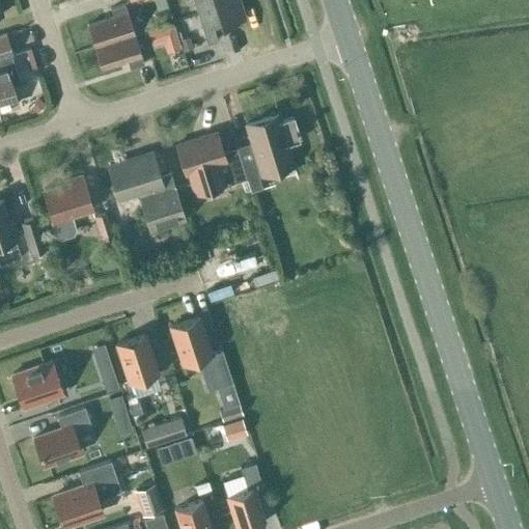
[(193,0),(198,16),(241,2),(240,0),(193,0)]
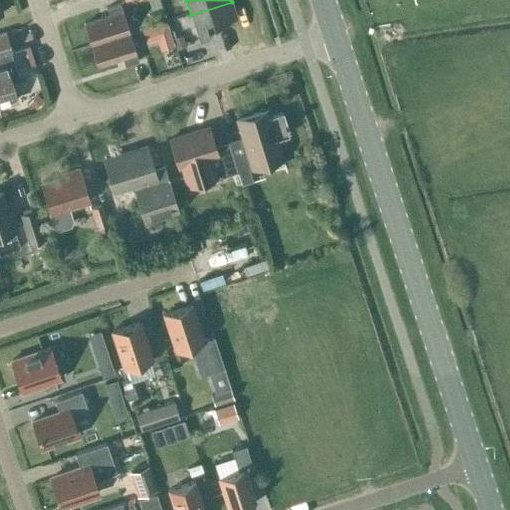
[(238,18),(232,2),(191,15),(201,44),(211,41),(207,29),(239,19),(238,18)]
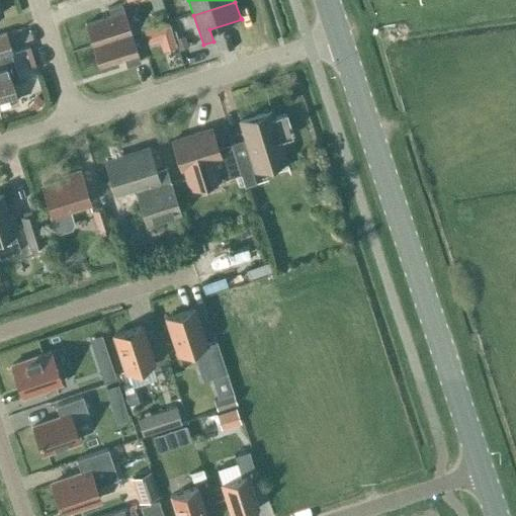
[(93,48),(133,34),(125,13),(122,6),(109,10),(111,18),(86,26),(93,48)]
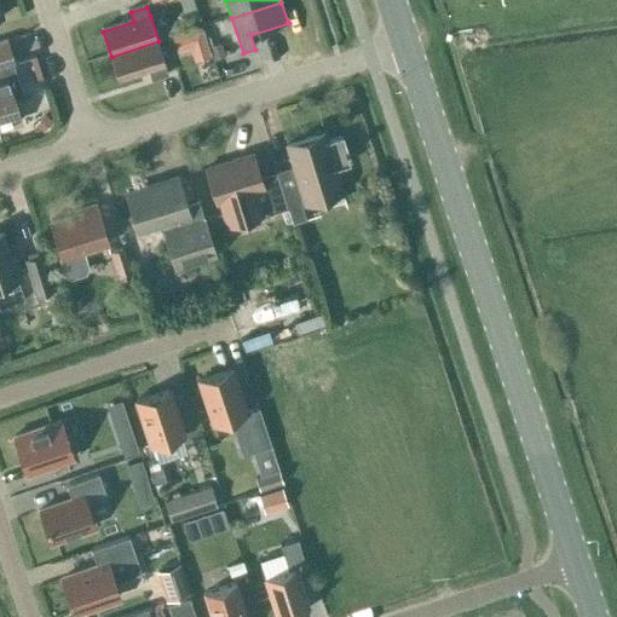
[(203,28),(174,38),(179,52),(192,47),(197,61),(212,56),(203,28)]
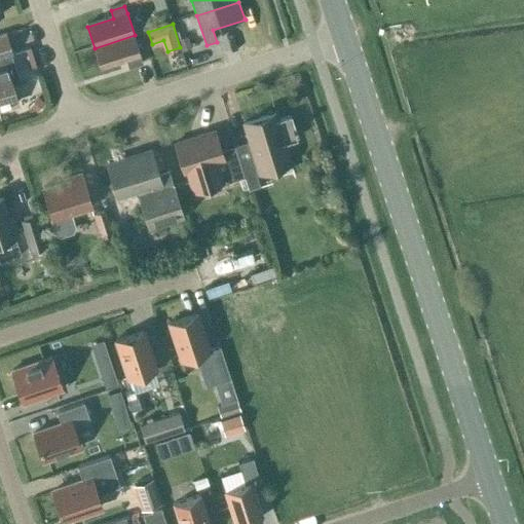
[(0,110),(20,104),(13,86),(22,83),(6,35),(0,36),(0,110)]
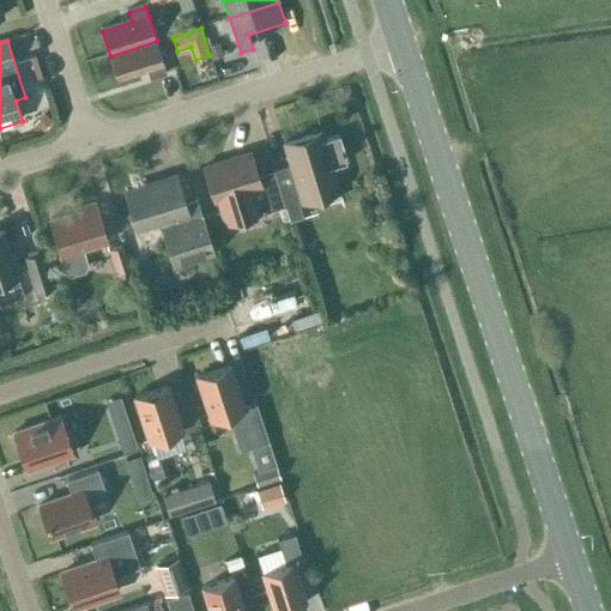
[(165,66),(157,41),(110,56),(119,82),(149,72),(151,82),(168,76),(164,66),(165,66)]
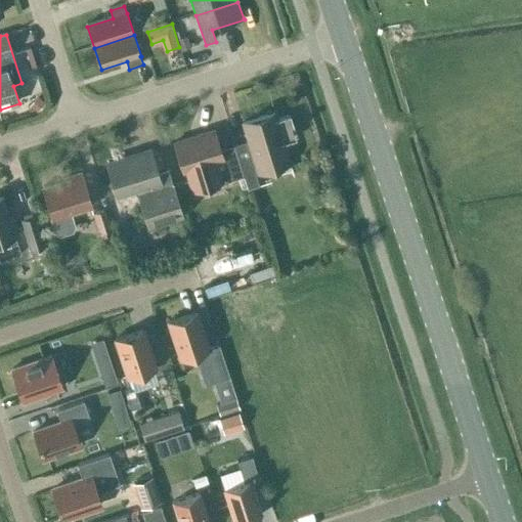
[(187,37),(179,40),(182,50),(191,47),(187,37)]
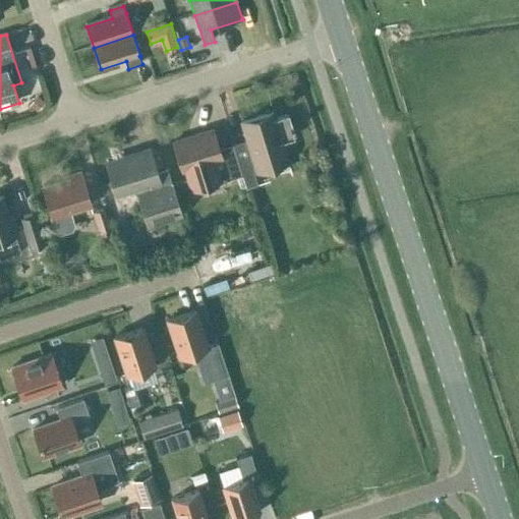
[(31,106),(38,111),(45,101),(38,96),(31,106)]
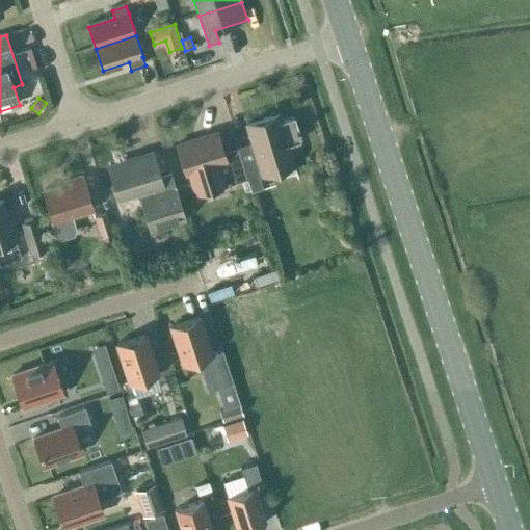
[(238,150),(248,181),(252,193),(264,190),(260,177),(262,177),(263,177),(295,167),(289,147),(301,142),(299,135),(301,134),(300,130),(298,130),(295,118),(282,123),(280,115),(246,125),(253,144),(238,150)]
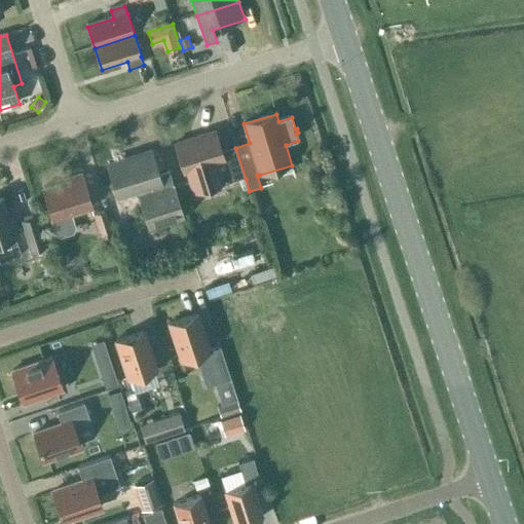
[(246,179),(235,148),(222,152),(216,133),(176,145),(185,174),(188,173),(191,182),(178,186),(181,197),(230,182),(230,183),(246,179)]
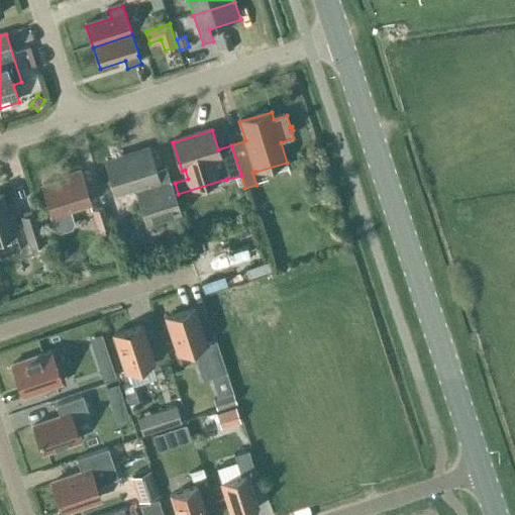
[(166,169),(157,172),(149,149),(106,164),(116,194),(152,183),(155,187),(136,193),(146,225),(181,215),(166,169)]
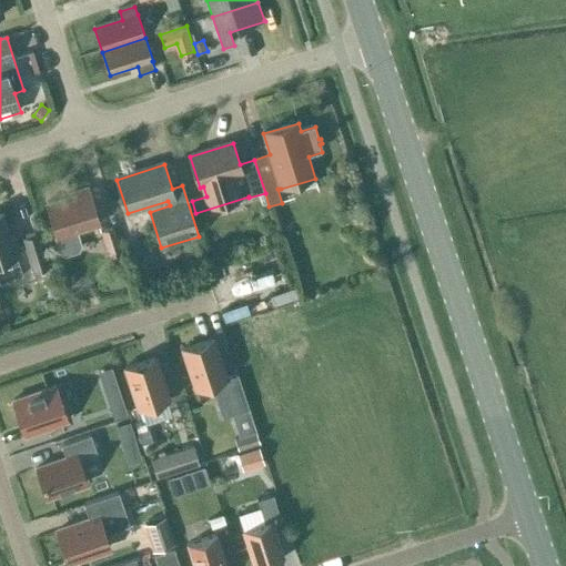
[(82,246),(78,233),(100,226),(89,189),(69,195),(70,198),(48,205),(58,240),(56,241),(60,254),(66,258),(79,253),(82,246)]
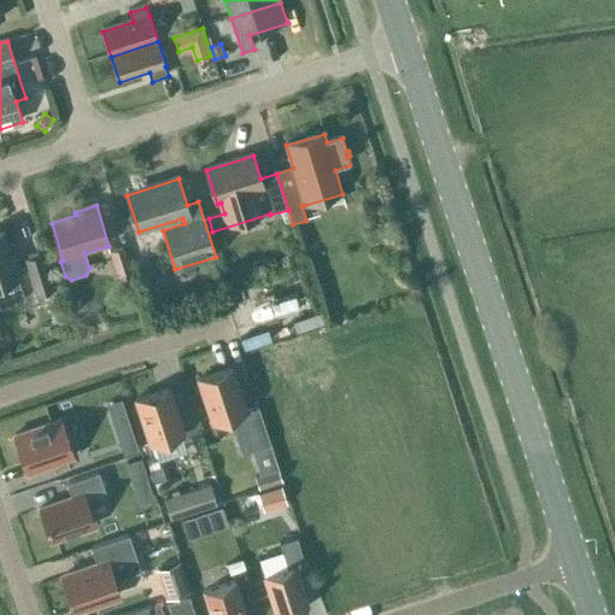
[(4,234),(0,234),(0,309),(25,302),(10,255),(10,253),(4,234)]
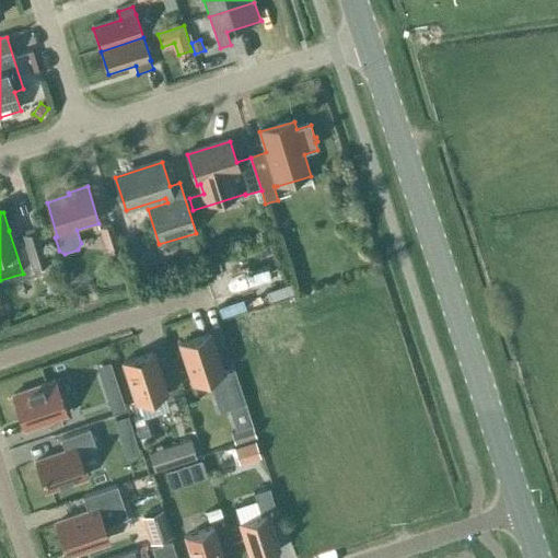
[(109,257),(123,253),(114,225),(101,230),(109,257)]
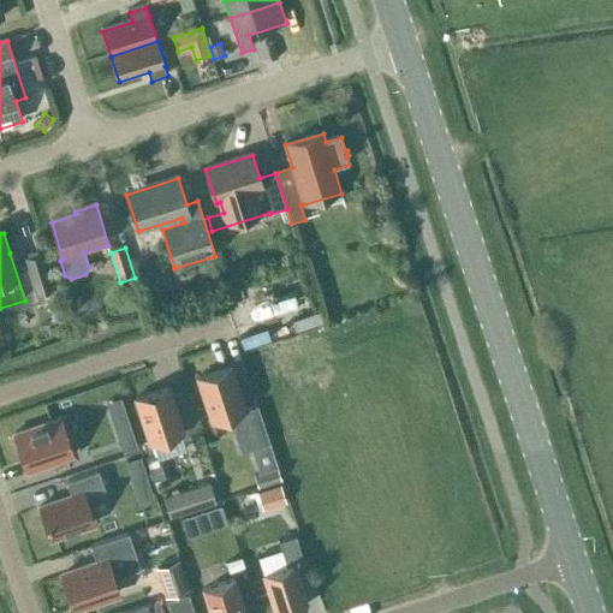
[(43,253),(24,259),(55,291),(43,253)]
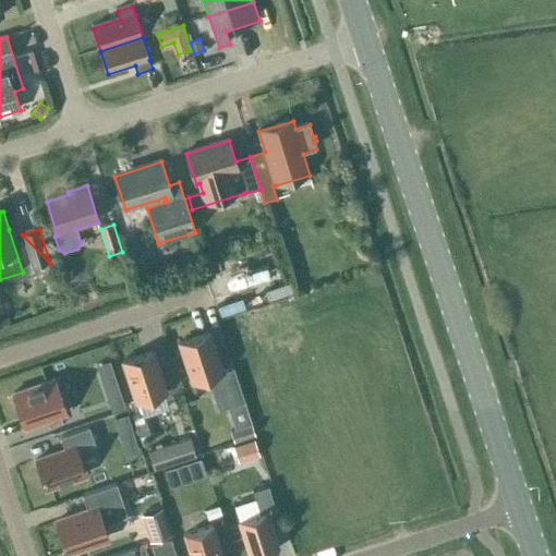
[(221,301),(226,311),(238,305),(234,295),(221,301)]
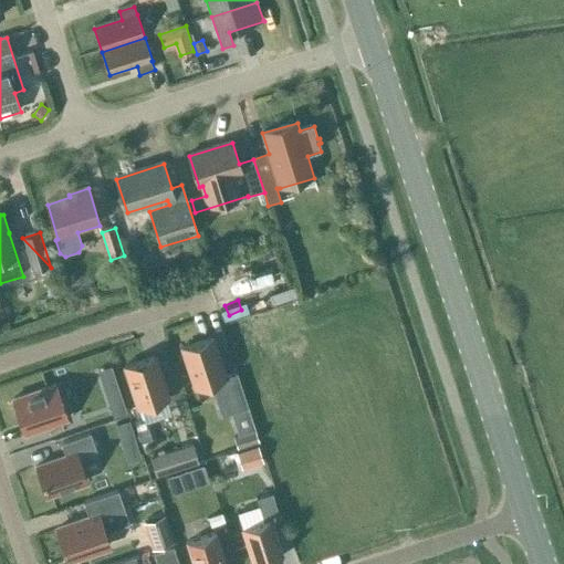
[(212,340),(184,350),(197,389),(211,384),(222,418),(232,415),(250,409),(239,375),(226,379),(212,340)]
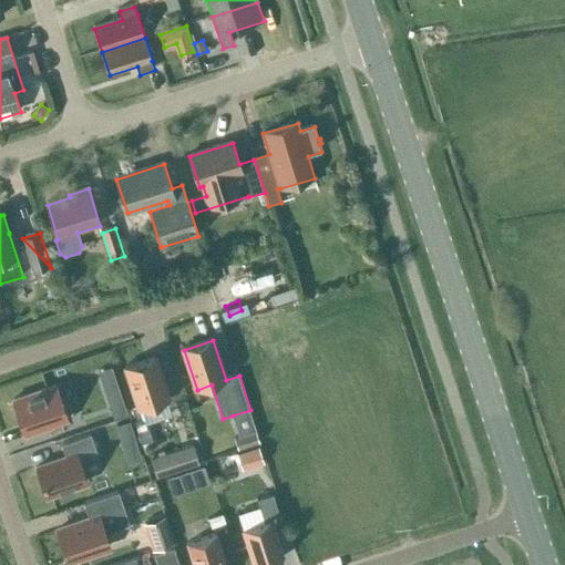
[(155,359),(126,369),(141,410),(168,401),(155,359)]
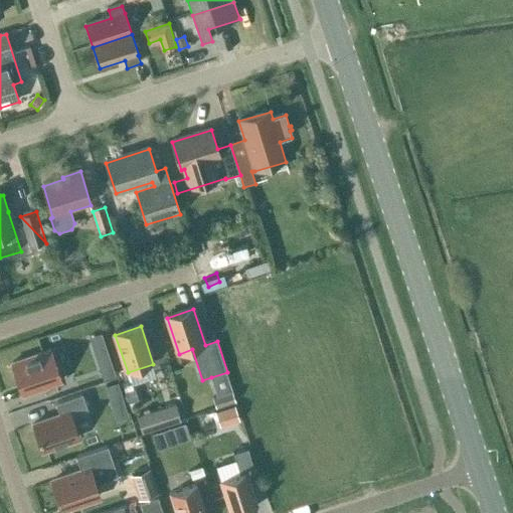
[(63,381),(53,351),(14,364),(25,394),(63,381)]
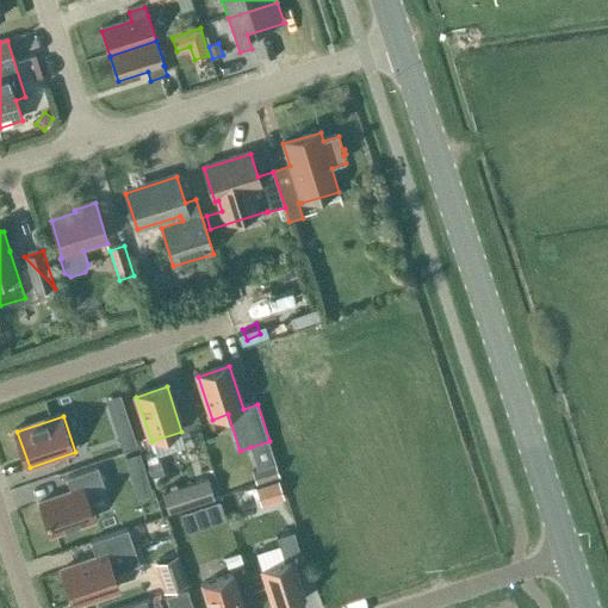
[(115,423),(124,450),(138,445),(130,419),(115,423)]
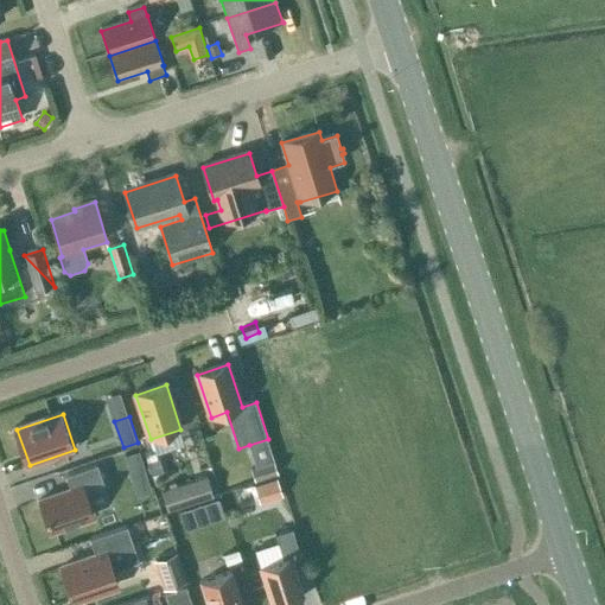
[(131,471),(145,466),(140,452),(126,457),(131,471)]
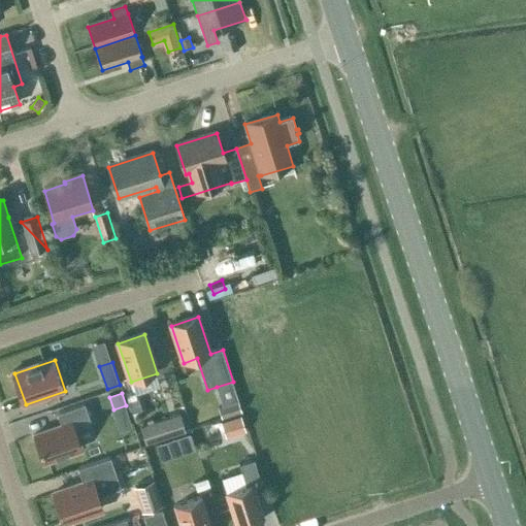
[(138,401),(129,404),(132,415),(141,413),(138,401)]
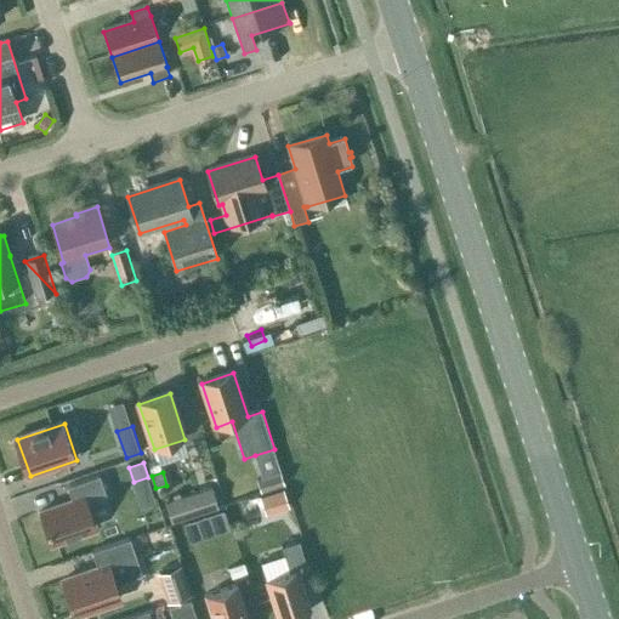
[(263,481),(259,482),(262,493),(287,484),(283,475),(263,481)]
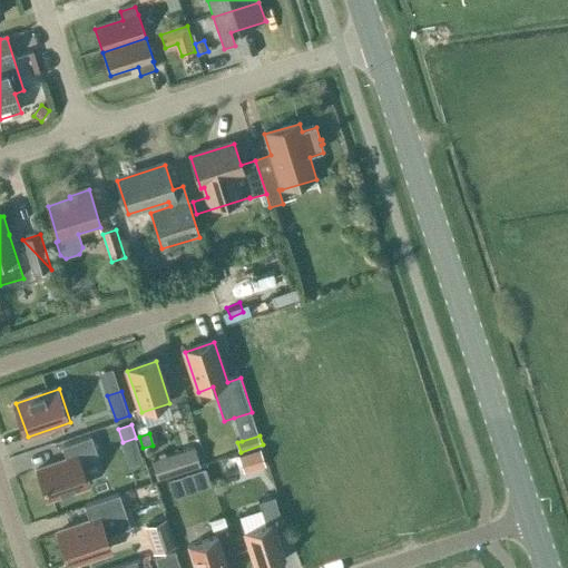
[(98,453),(94,438),(65,448),(68,460),(38,471),(47,500),(88,486),(80,460),(98,453)]
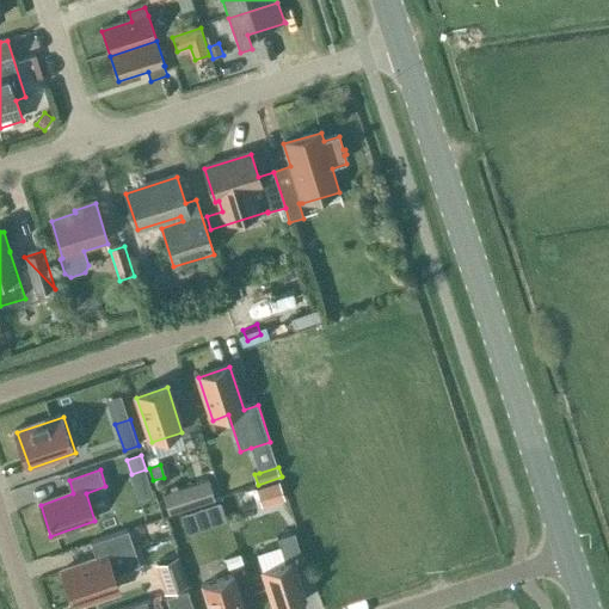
[(209,483),(164,497),(170,516),(215,500),(209,483)]
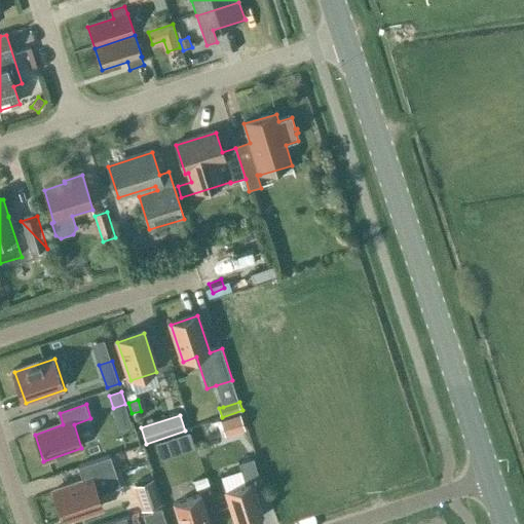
[(241,415),(221,422),(226,438),(247,431),(241,415)]
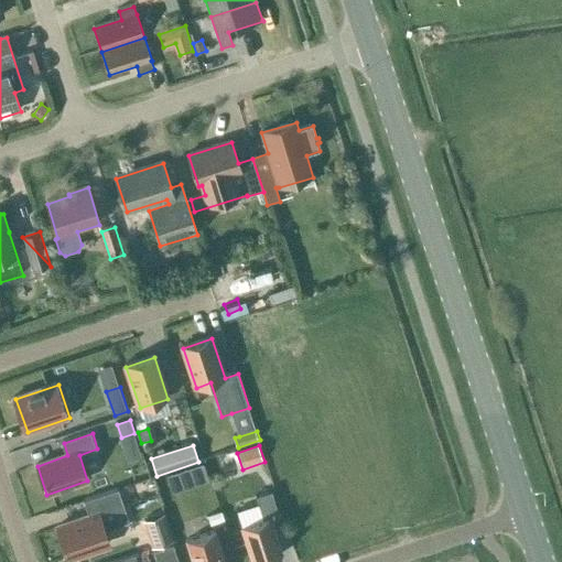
[(129,522),(119,490),(84,501),(89,518),(57,528),(68,560),(109,546),(105,531),(129,522)]
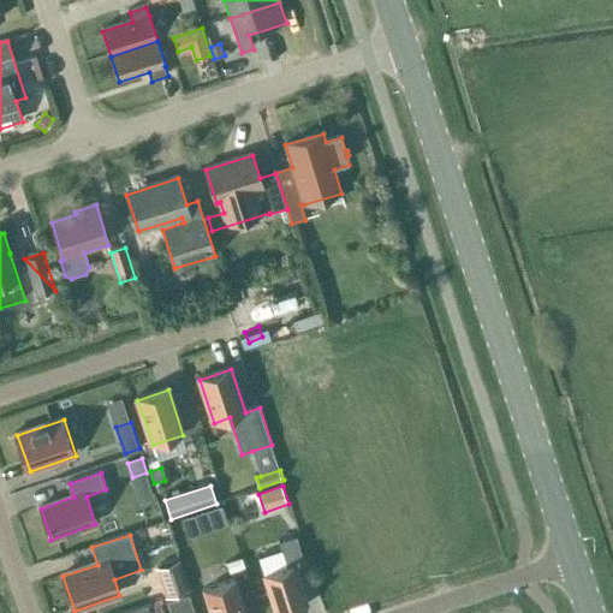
[(305,565),(297,537),(279,542),(287,567),(263,576),(274,612),(290,612),(309,607),(296,567),(305,565)]
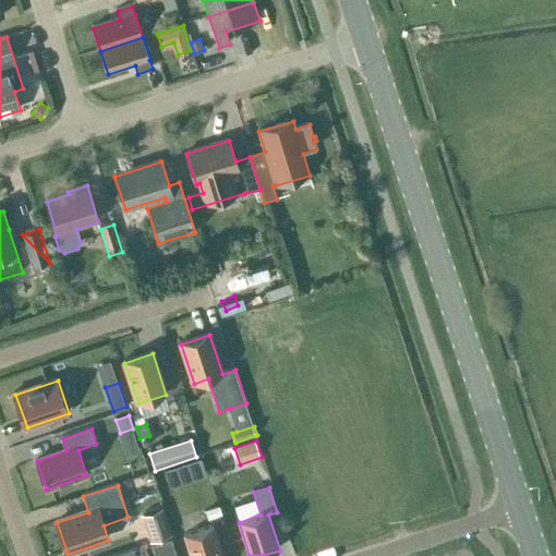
[(219,508),(207,512),(209,520),(222,516),(219,508)]
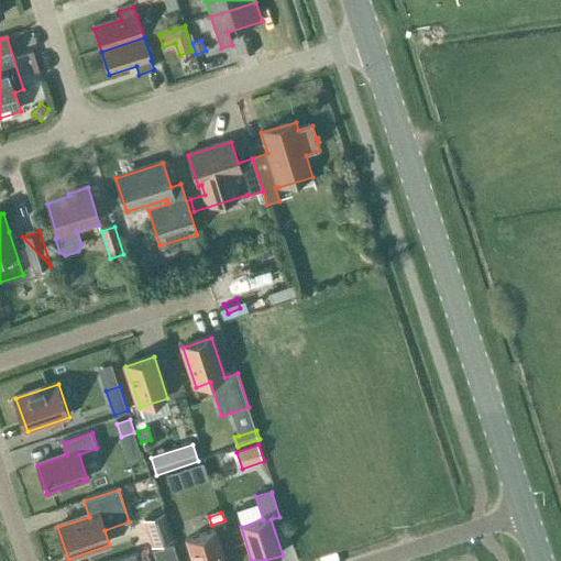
[(154,547),(173,541),(164,515),(145,521),(154,547)]
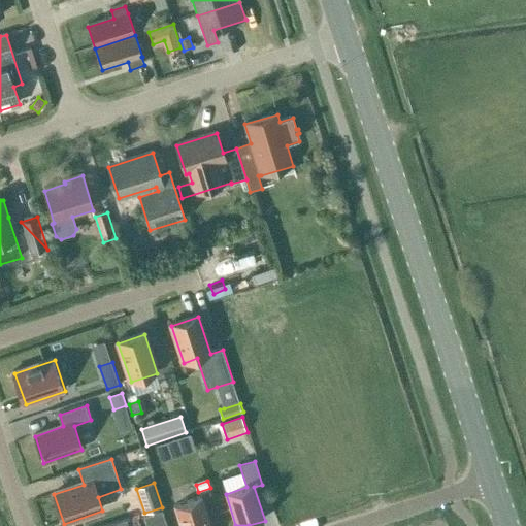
[(209,525),(201,499),(174,507),(179,525),(209,525)]
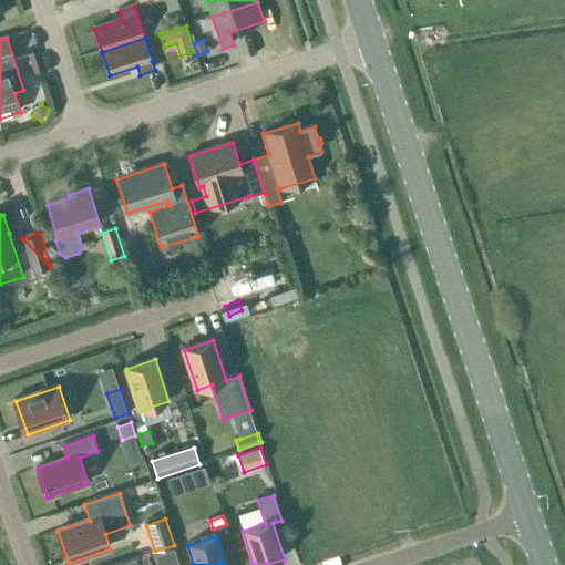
[(180,564),(175,550),(155,556),(157,564),(180,564)]
